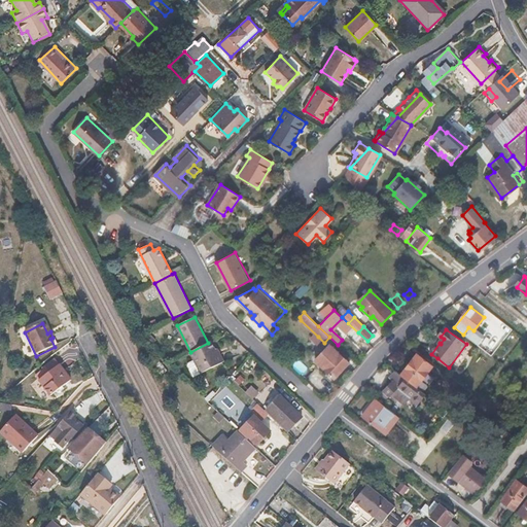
[(356,331),(352,336),(360,345),(364,340),(356,331)]
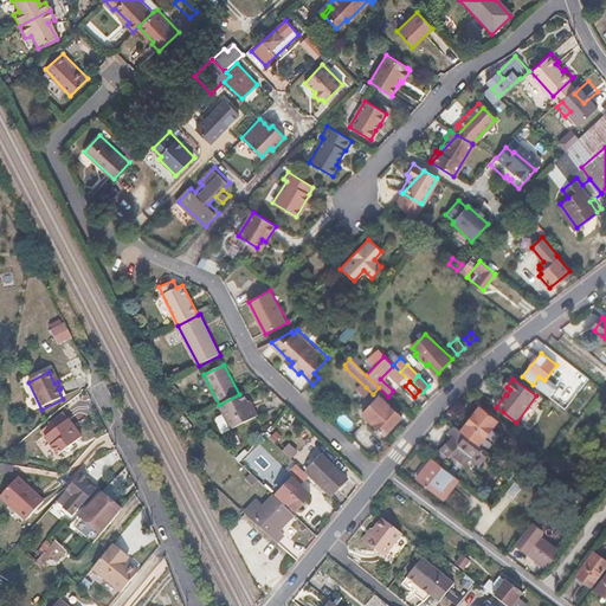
[(366,387),(361,392),(369,399),(373,394),(366,387)]
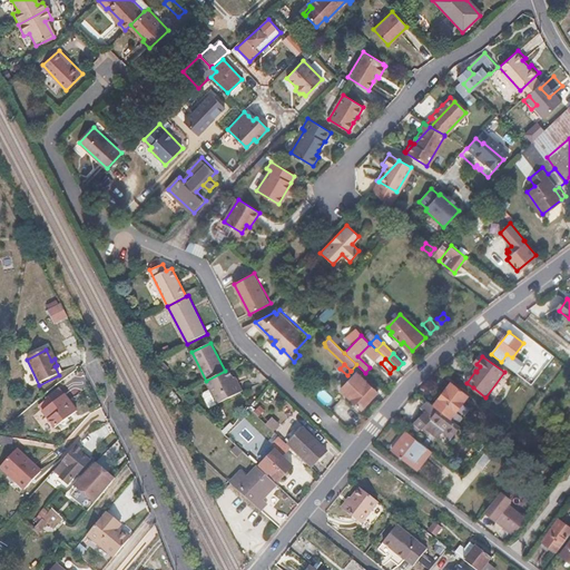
[(290,366),(286,371),(292,375),(295,372),(290,366)]
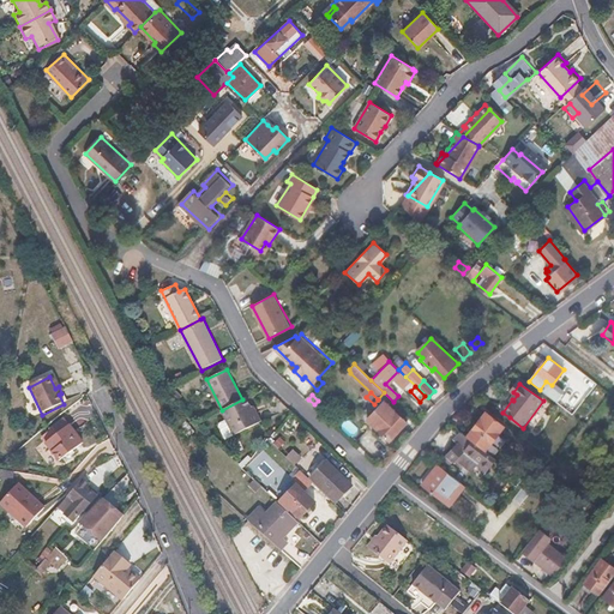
[(242,399),(222,410),(234,435),(263,421),(257,410),(254,413),(252,408),(246,397),(242,399)]
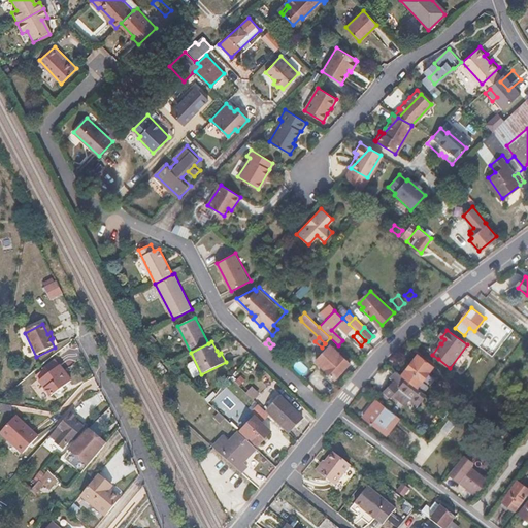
[(350,363),(330,345),(316,361),(335,378),(350,363)]
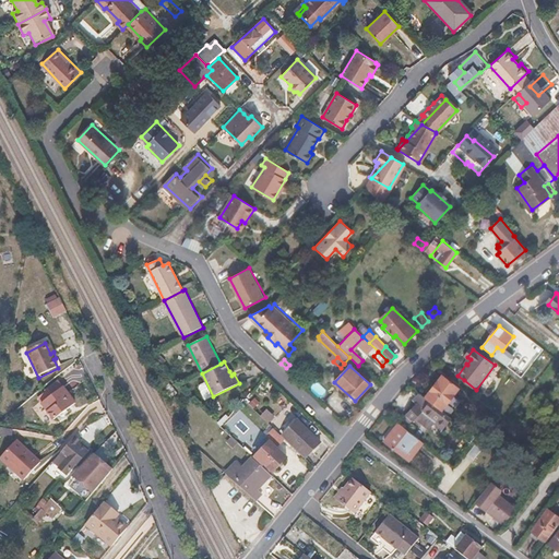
[(459,388),(442,375),(425,396),(440,409),(459,388)]
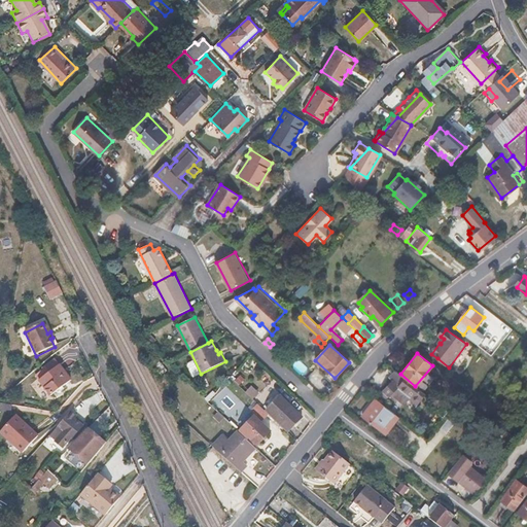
[(71,380),(56,358),(42,367),(46,374),(39,380),(50,394),(71,380)]
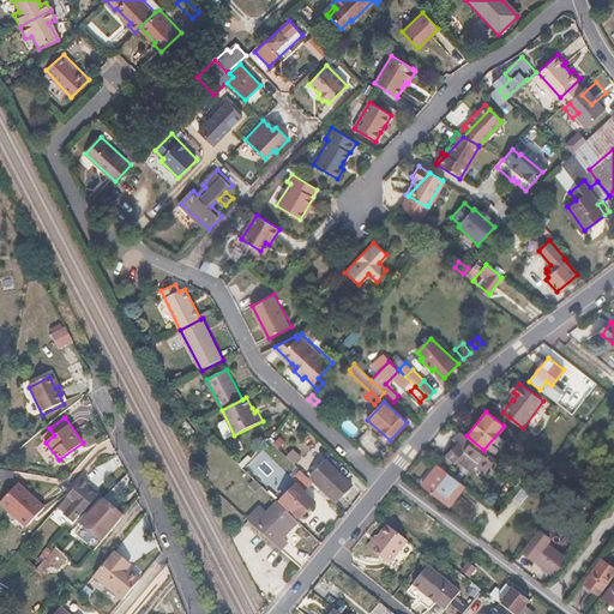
[(451,439),(455,441),(445,455),(455,462),(458,457),(465,463),(469,458),(476,463),(473,468),(481,475),(483,470),(487,473),(497,459),(483,450),(467,435),(461,432),(451,439)]
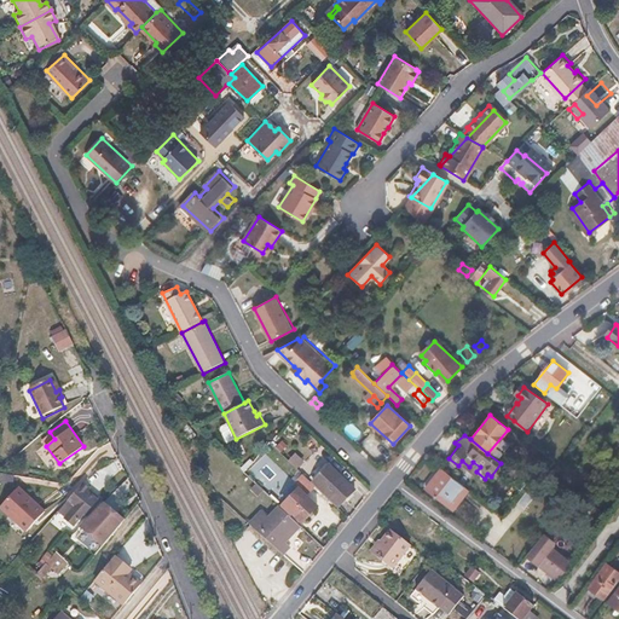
[(356,489),(330,463),(314,480),(340,505),(356,489)]
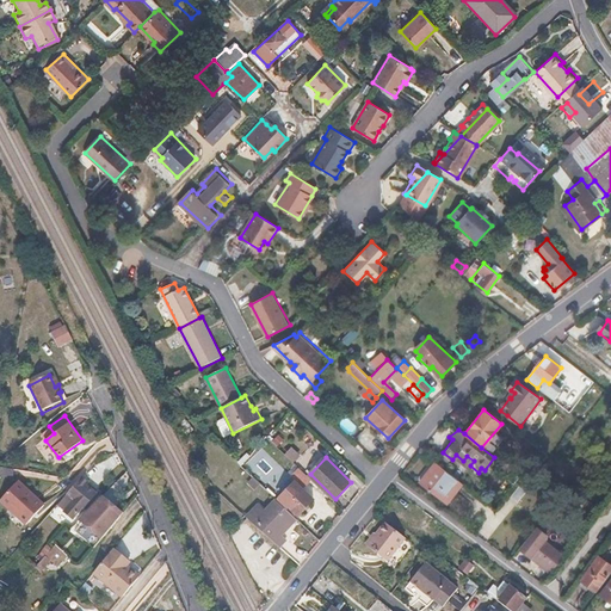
[(466,486),(436,463),(420,482),(431,491),(434,486),(442,492),(451,499),(456,492),(458,494),(466,486)]
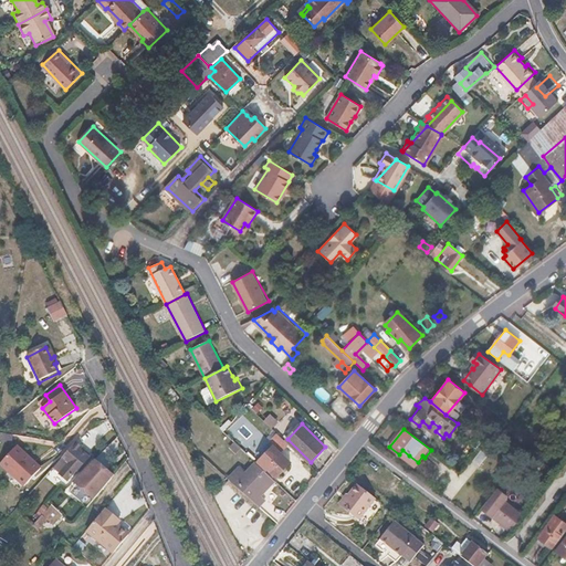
[(268,442),(272,446),(280,453),(290,443),(278,432),(268,442)]
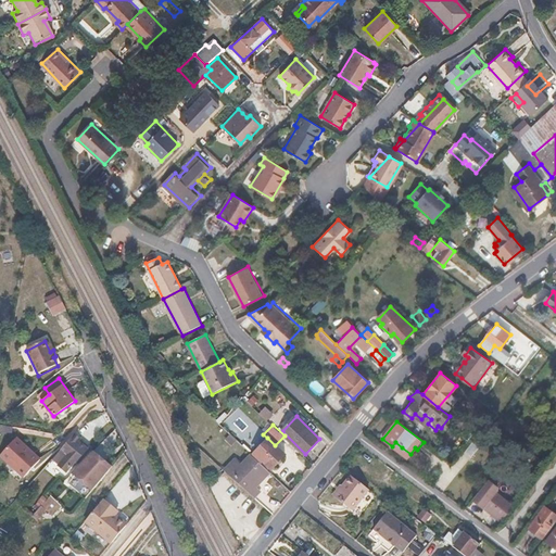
[(77,442),(71,437),(52,459),(66,472),(87,450),(78,441),(77,442)]
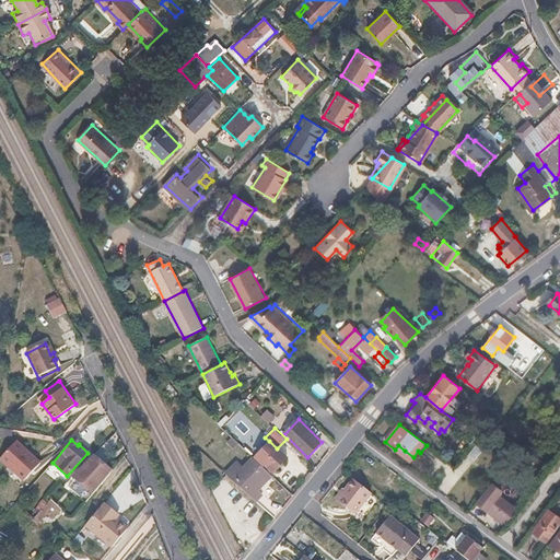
[(269,441),(254,457),(263,466),(265,465),(273,473),(287,458),(278,451),(277,448),(269,441)]
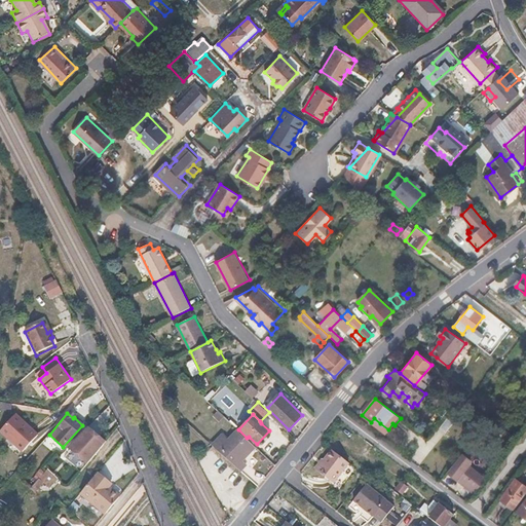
[(21,450),(36,433),(15,415),(0,431),(21,450)]
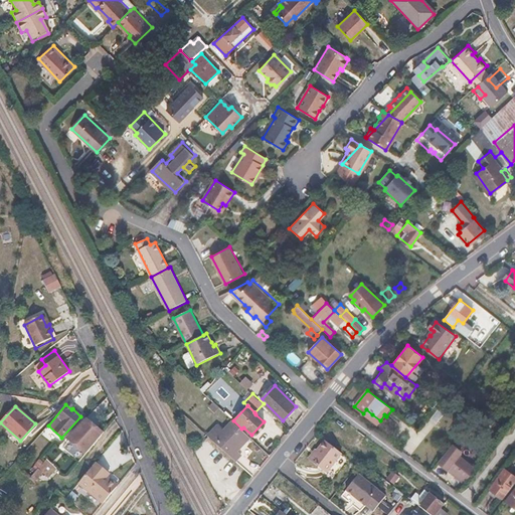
[(366,409),(363,413),(369,418),(372,414),(366,409)]
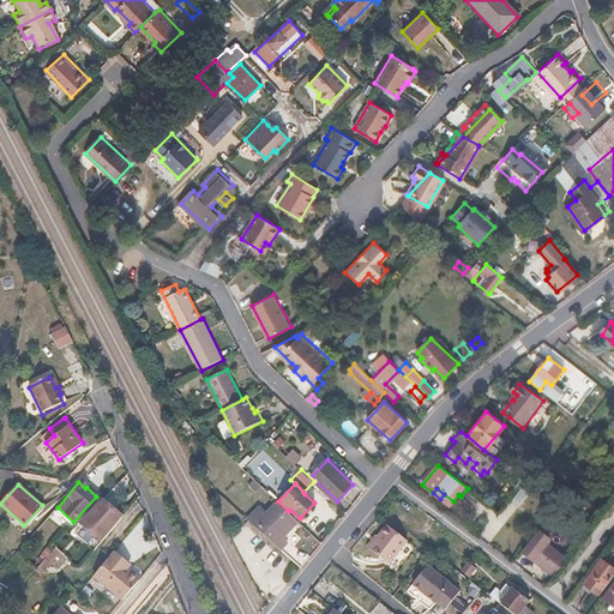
[(578,494),(571,491),(563,501),(570,506),(578,494)]
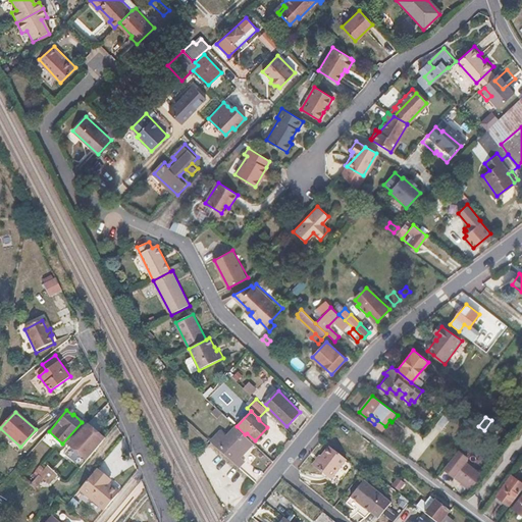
[(88,423),(86,425),(103,441),(105,439),(88,423)]
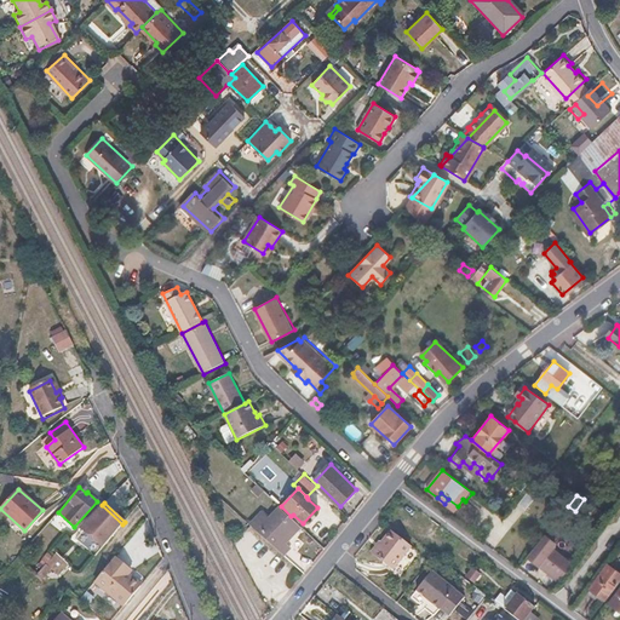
[(122,524),(102,505),(80,527),(103,547),(122,524)]
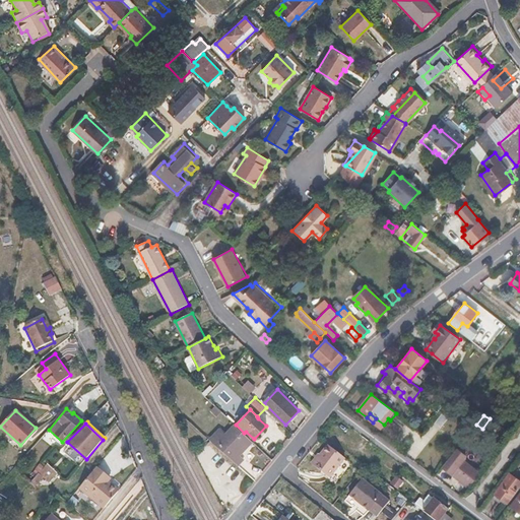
[(220,430),(214,437),(226,448),(224,451),(238,463),(243,457),(239,453),(251,440),(244,433),(236,425),(226,435),(220,430)]
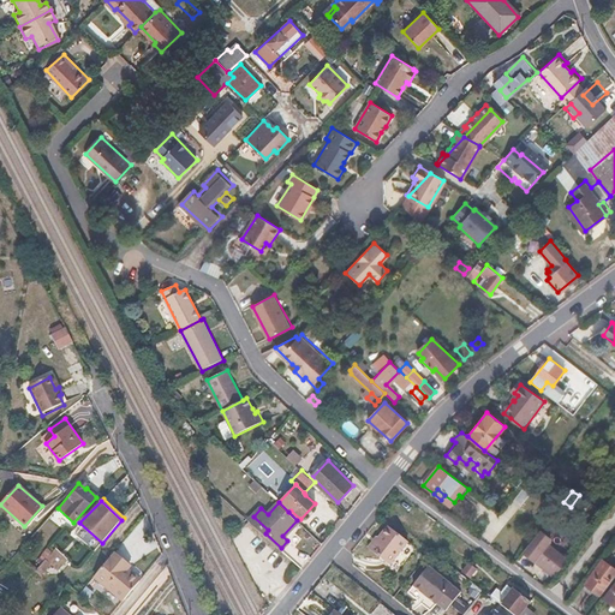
[(388,524),(376,538),(369,547),(389,563),(408,541),(388,524)]
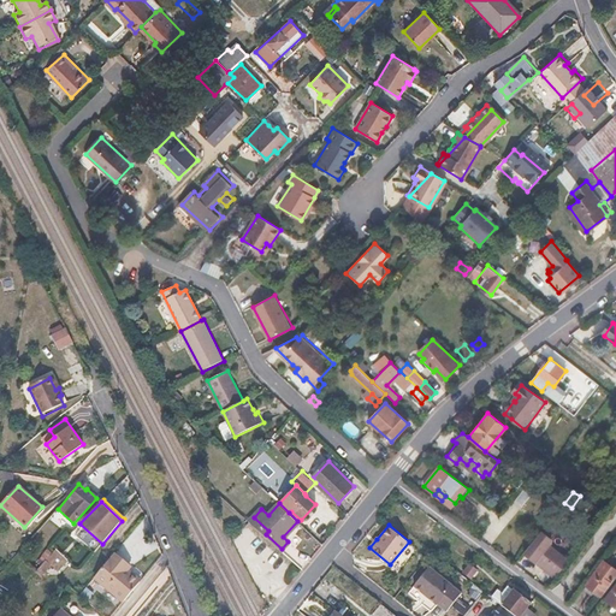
[(377,539),(374,537),(367,546),(369,548),(377,539)]
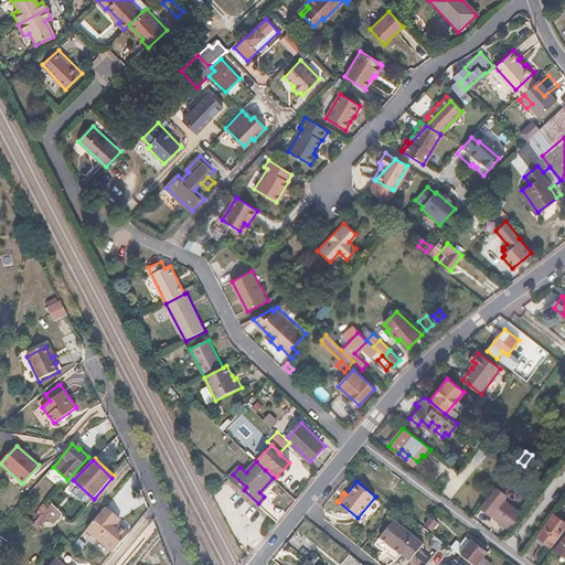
[(492,505),(497,508),(490,515),(509,530),(521,513),(502,500),(500,503),(496,500),(492,505)]
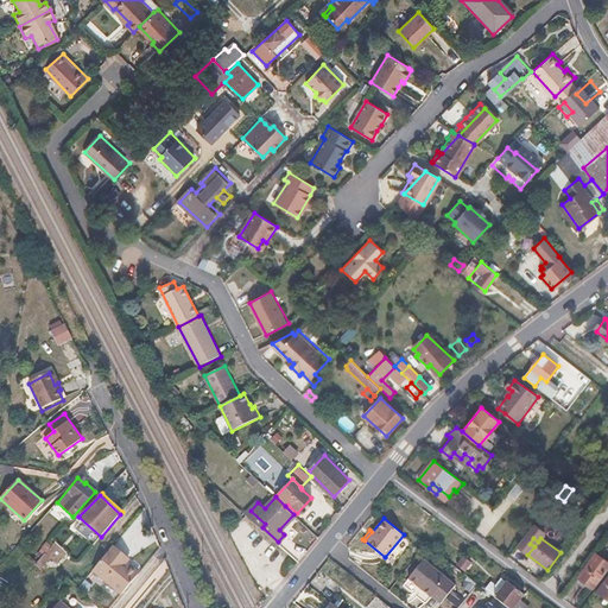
[(68,551),(55,540),(36,564),(42,569),(52,556),(58,562),(68,551)]
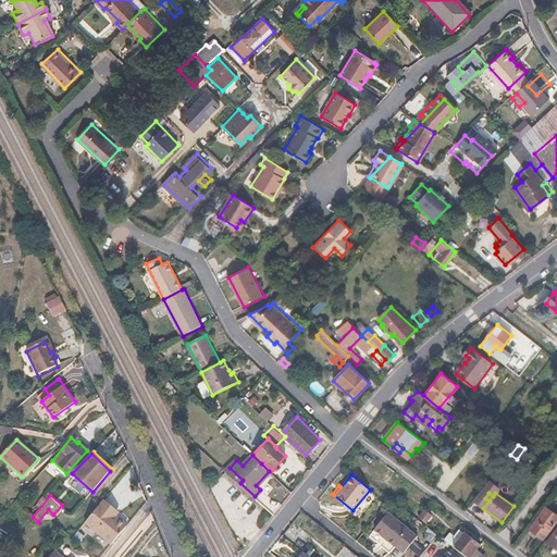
[(114,510),(102,500),(87,520),(113,542),(127,524),(116,516),(112,512),(114,510)]
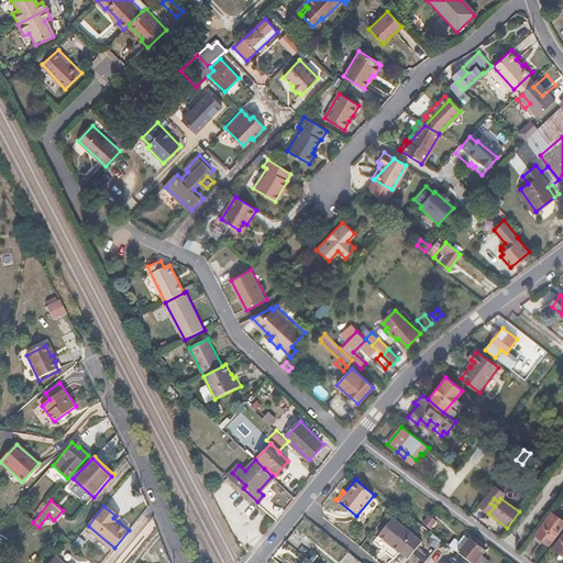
[(562,526),(562,519),(552,511),(534,534),(549,544),(556,533),(558,534),(562,526)]
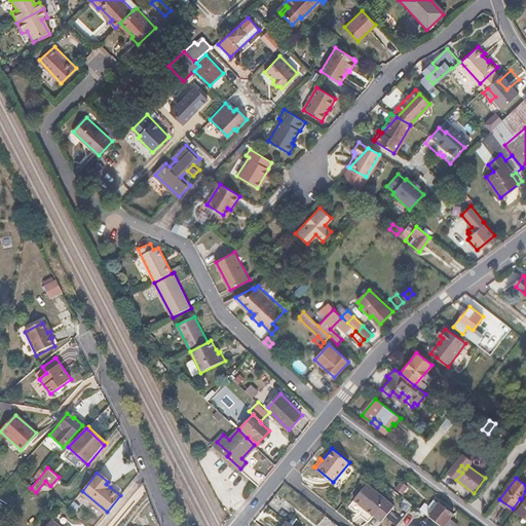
[(393,506),(367,484),(353,500),(373,516),(381,522),(393,506)]
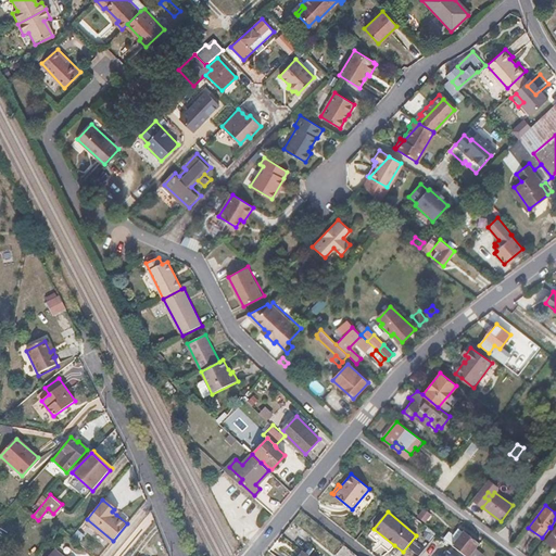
[(455,534),(451,531),(444,539),(453,545),(464,532),(459,529),(455,534)]
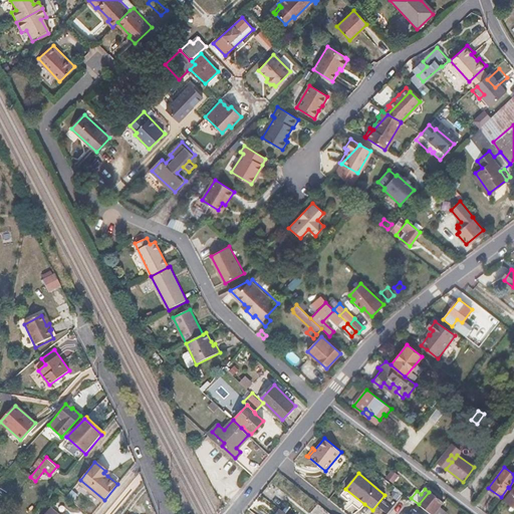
[(513,489),(505,501),(513,507),(513,489)]
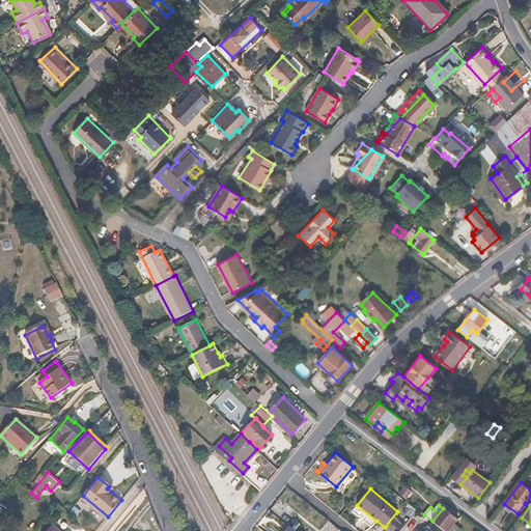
[(81,511),(75,507),(70,512),(76,518),(81,511)]
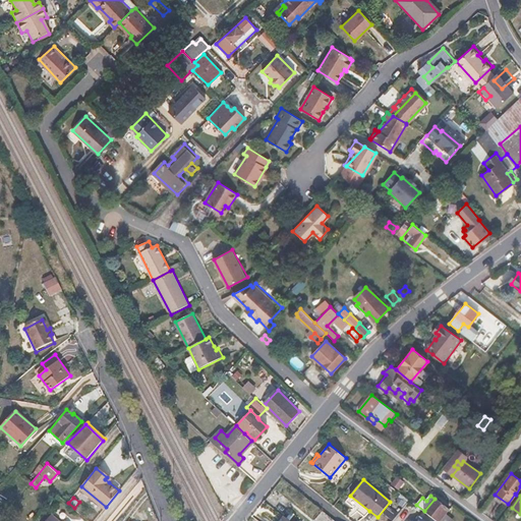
[(436,498),(435,499),(424,511),(426,512),(437,520),(441,520),(447,513),(450,509),(436,498)]
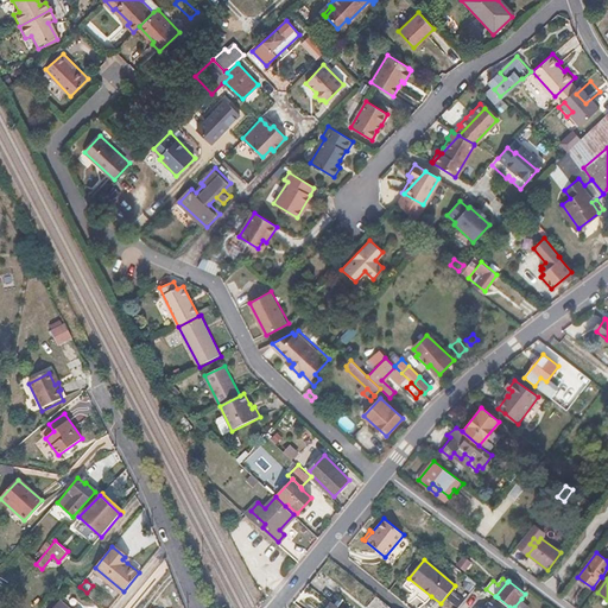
[(510,607),(498,597),(494,603),(500,607),(510,607)]
